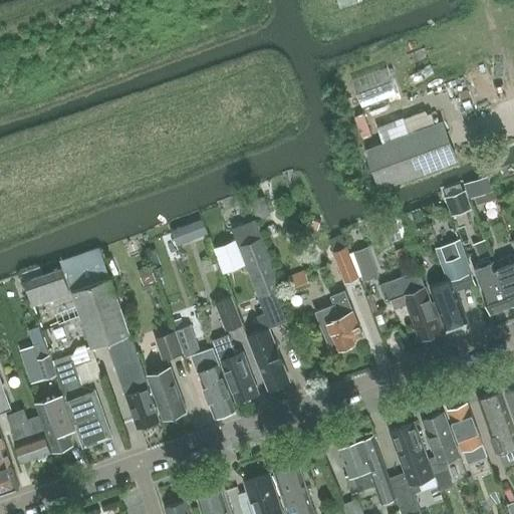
[(379,189),(456,160),(441,120),(365,149),(379,189)]
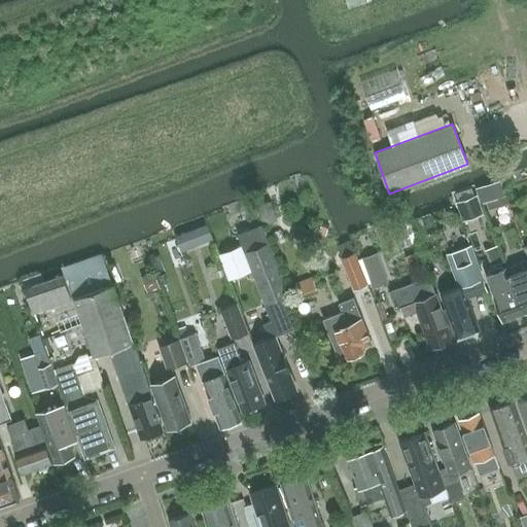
[(500,183),(478,191),(482,204),(505,196),(500,183)]
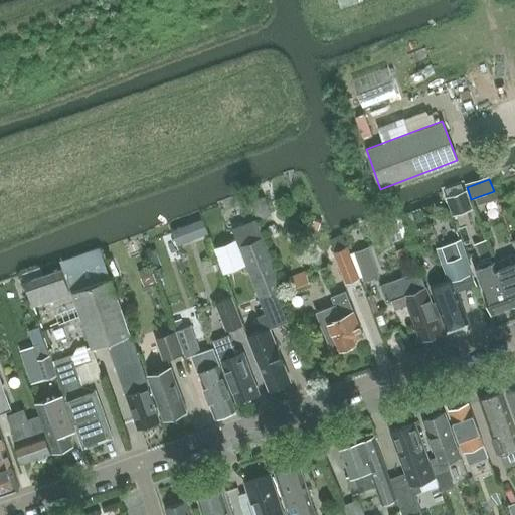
[(466,190),(446,197),(453,215),(472,208),(466,190)]
